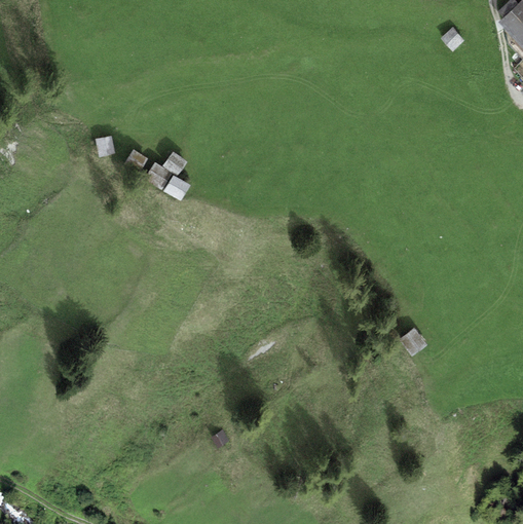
[(500,14),(507,20),(521,6),(515,1),(500,14)]
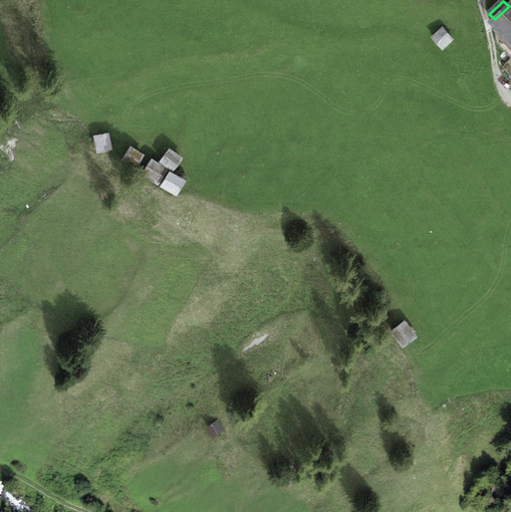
[(490,24),(510,46),(510,5),(509,6),(495,19),(490,24)]
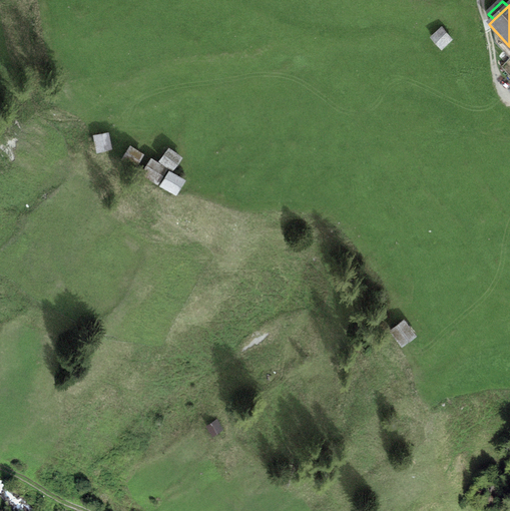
[(453,42),(443,30),(432,39),(442,51),(453,42)]
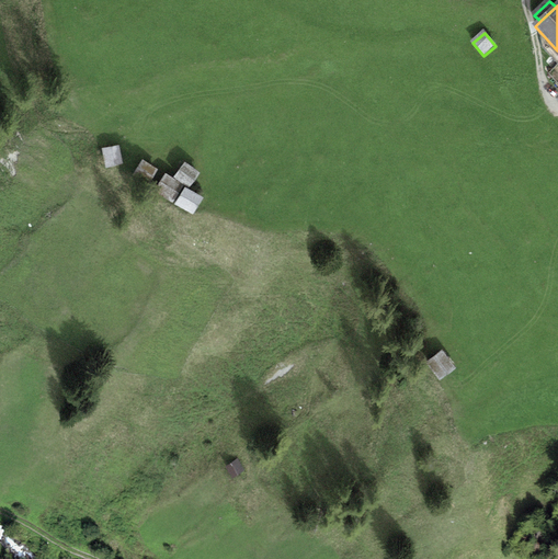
[(121,163),(118,145),(97,147),(98,164),(121,163)]
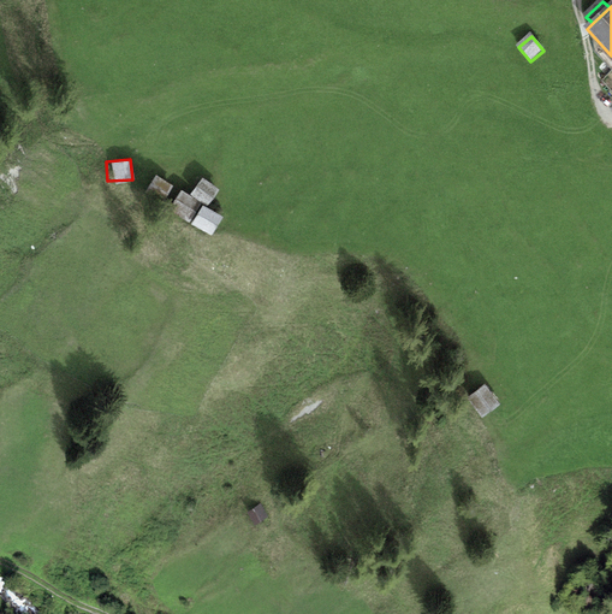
[(171,188),(154,177),(146,190),(162,201),(171,188)]
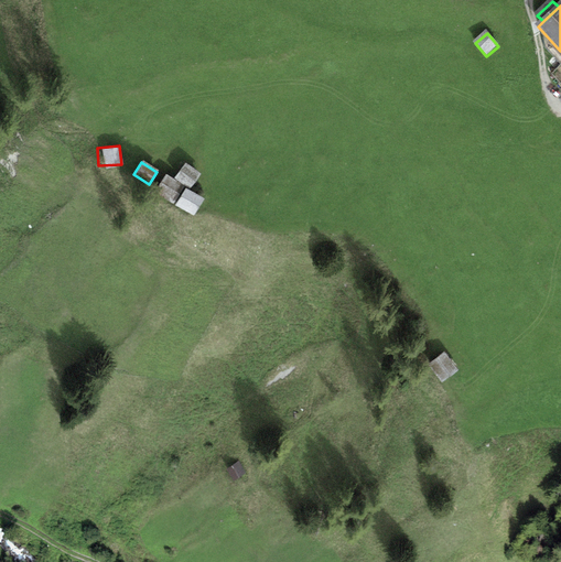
[(201,174),(186,163),(176,176),(191,187),(201,174)]
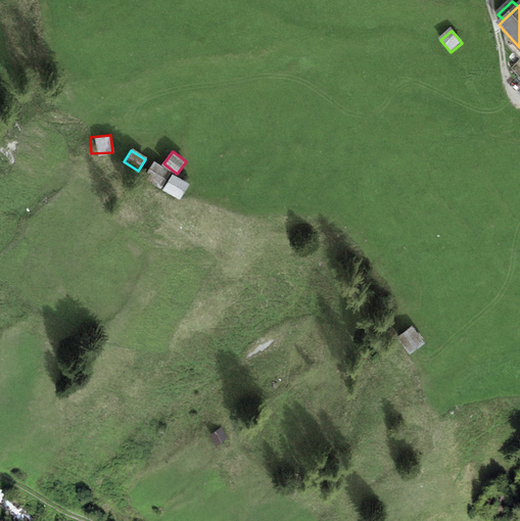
[(186,184),(153,163),(144,178),(177,198),(186,184)]
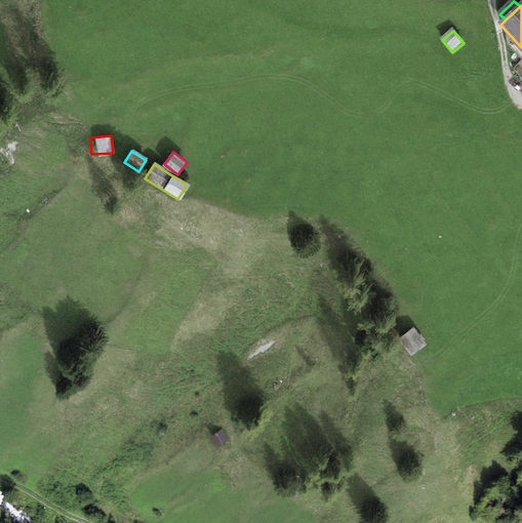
[(425,344),(412,326),(396,336),(408,355),(425,344)]
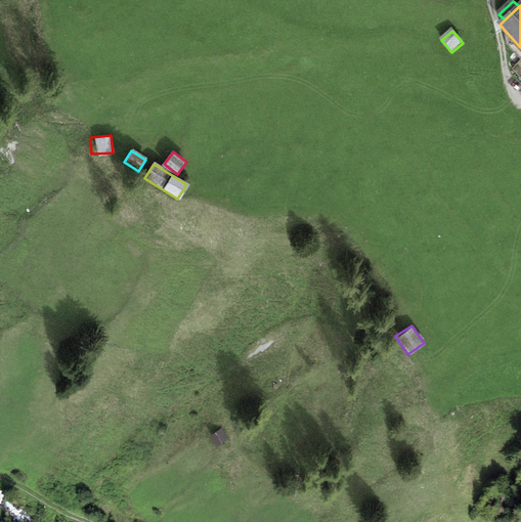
[(223,430),(210,438),(216,447),(229,439),(223,430)]
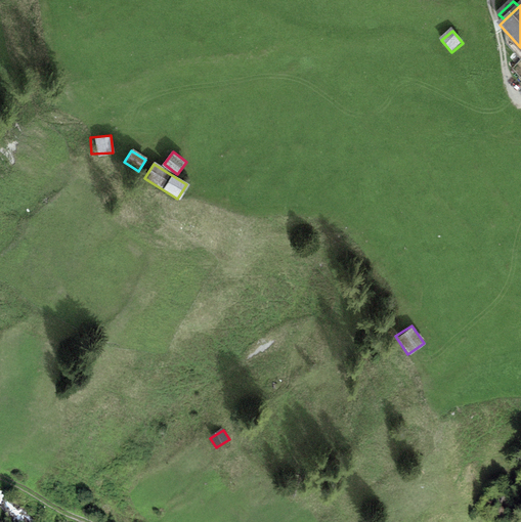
All buildings are outlined.
